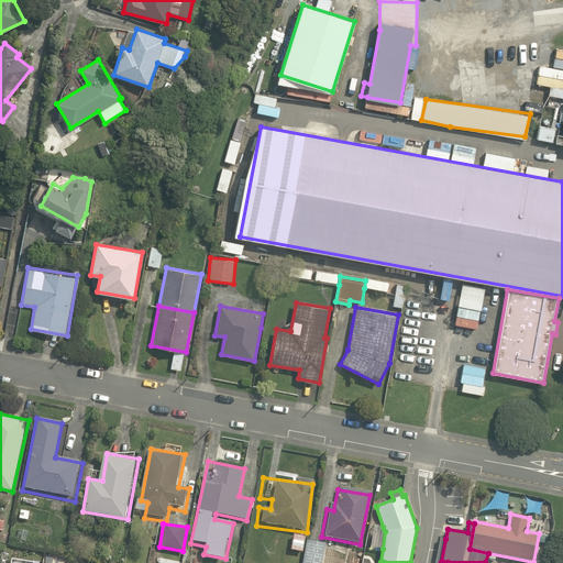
[(385,531),(383,527),(374,525),(371,547),(383,549),(385,531)]
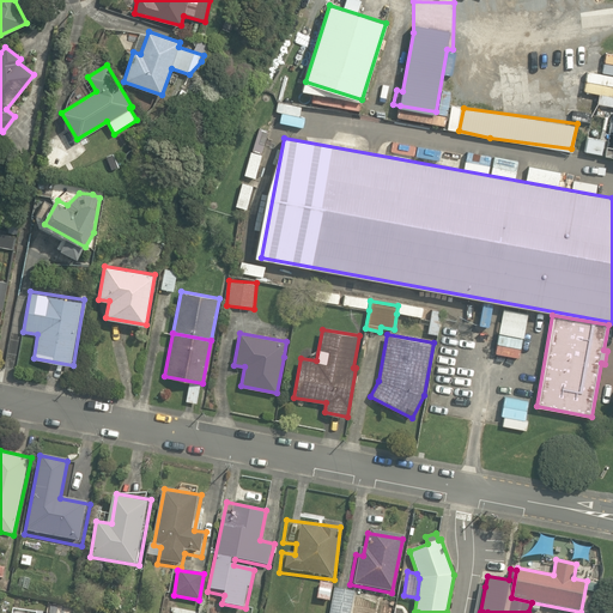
[(333,584),(320,581),(316,599),(329,602),(333,584)]
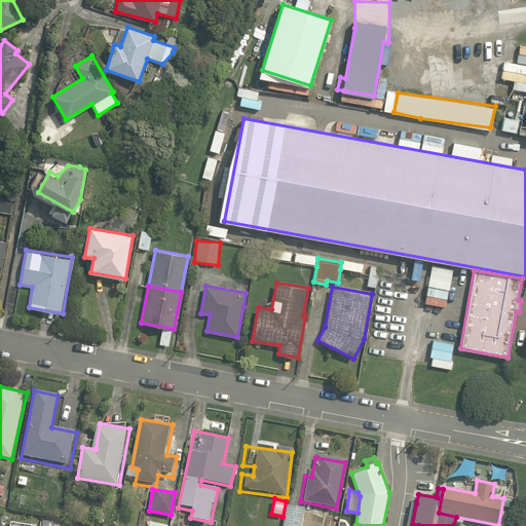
[(413,525),(414,525),(412,525),(416,503),(411,502),(406,525),(413,525)]
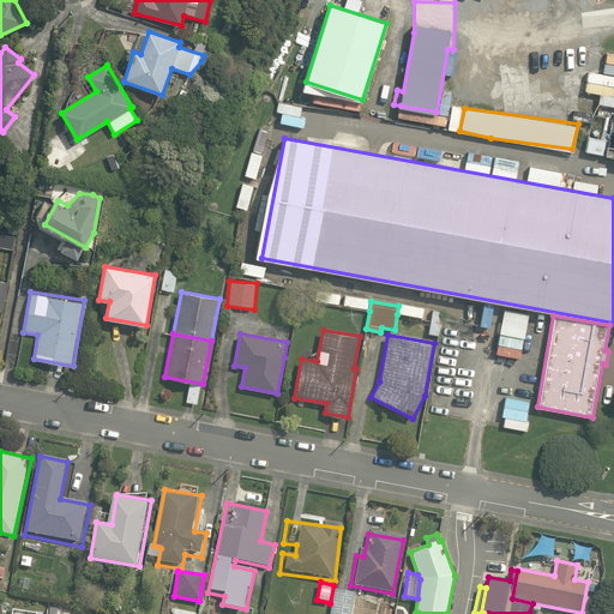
[(350,613),(355,593),(335,589),(329,613),(350,613)]
